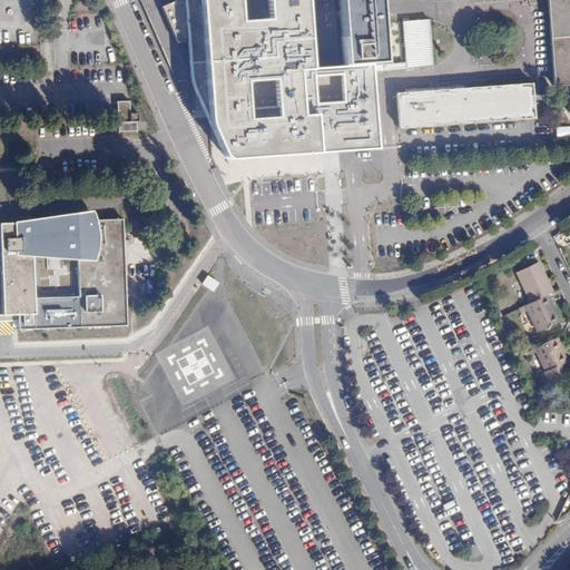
[(196,0),(200,76),(208,107),(214,133),(220,151),(321,145),(327,144),(366,141),(362,72),(361,72),(361,64),(346,65),(345,46),(320,48),(312,49),(305,0),(196,0)]
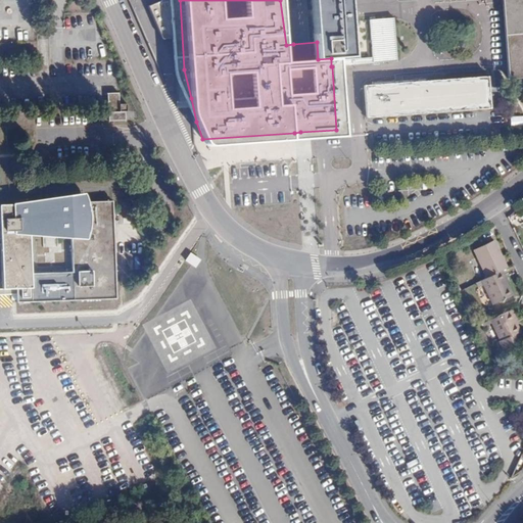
[(314,0),(317,42),(318,59),(331,58),(331,65),(400,61),(397,17),(373,19),(375,57),(354,58),(349,0),(314,0)]
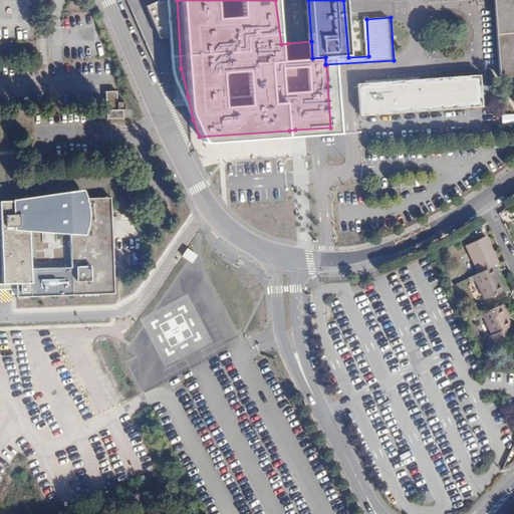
[(513,0),(496,0),(501,77),(513,75),(513,0)]
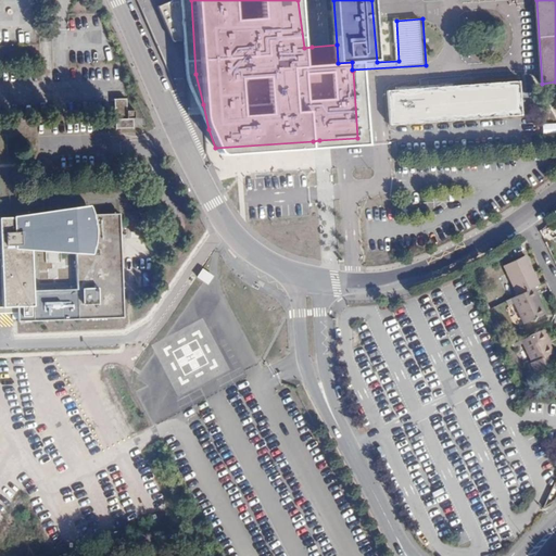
[(399,89),(390,90),(392,125),(525,116),(522,81),(456,86),(456,83),(399,86),(399,89)]
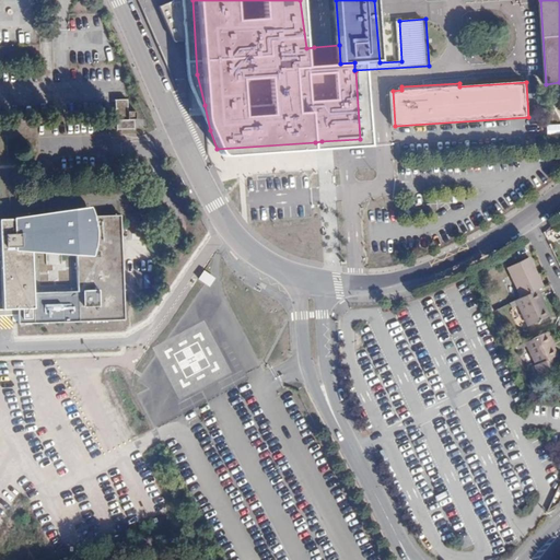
[(132,130),(131,120),(135,120),(135,113),(126,113),(125,102),(113,102),(115,131),(116,131),(131,130),(132,130)]
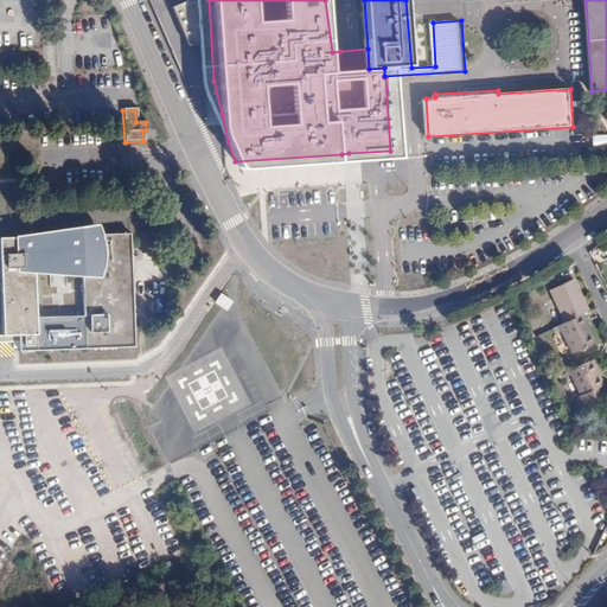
[(590,146),(606,145),(606,134),(590,135),(590,146)]
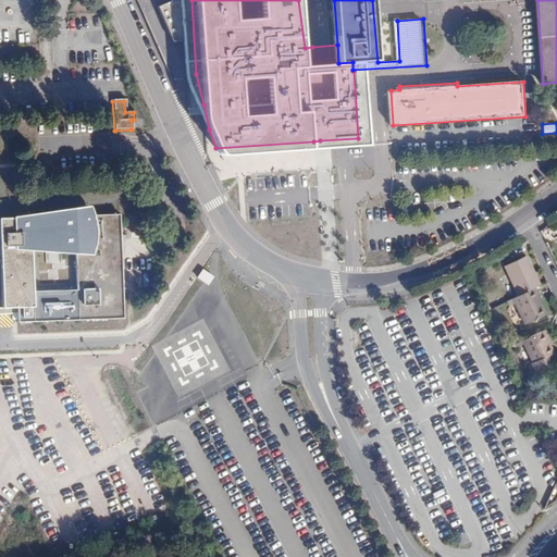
[(119,214),(0,219),(0,263),(2,308),(16,308),(17,323),(123,319),(119,214)]
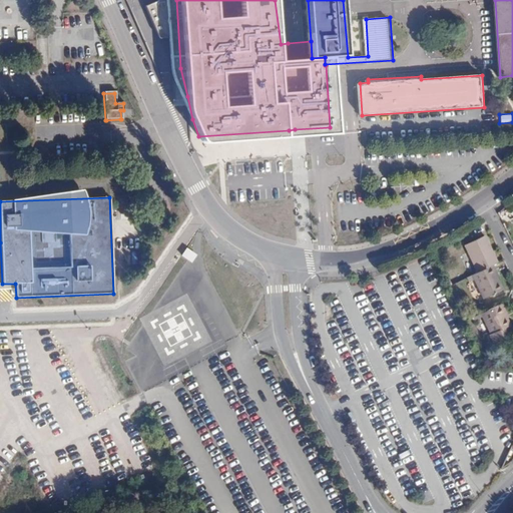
[(482,239),(463,247),(466,255),(477,251),(485,246),(482,239)]
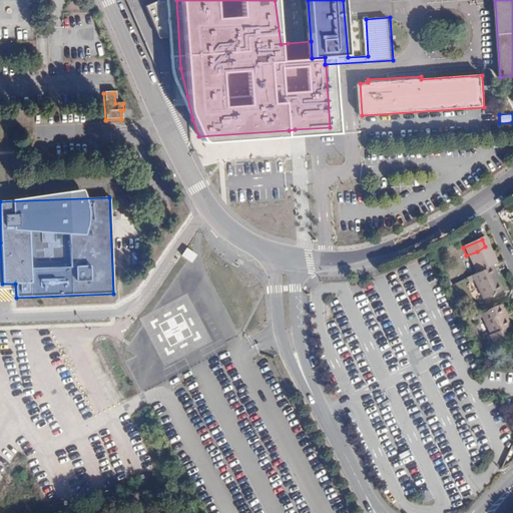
[(495,267),(485,246),(477,251),(466,255),(476,276),(491,269),(495,267)]
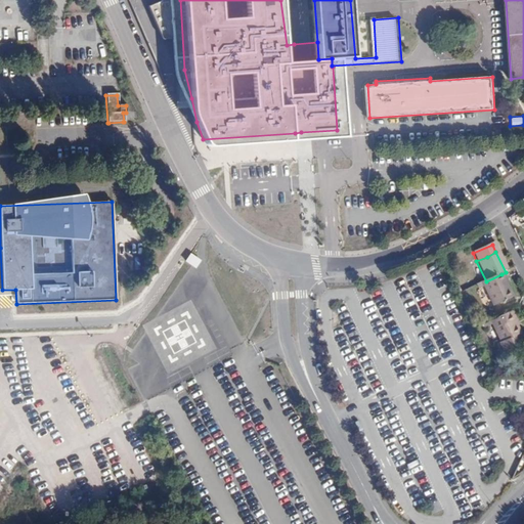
[(507,287),(501,274),(486,281),(480,285),(491,308),(511,300),(505,288),(507,287)]
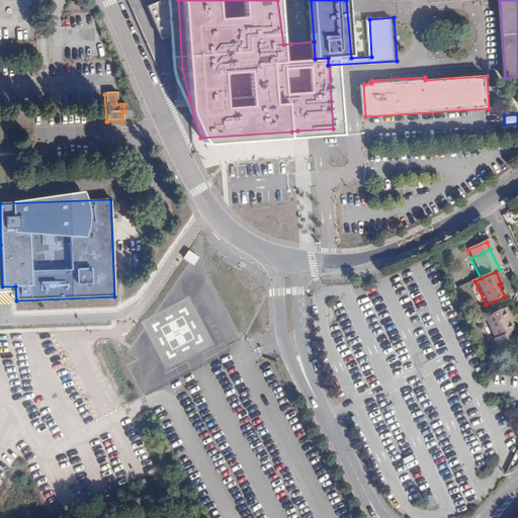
[(507,310),(487,319),(497,340),(495,341),(498,349),(516,340),(513,332),(516,331),(507,310)]
